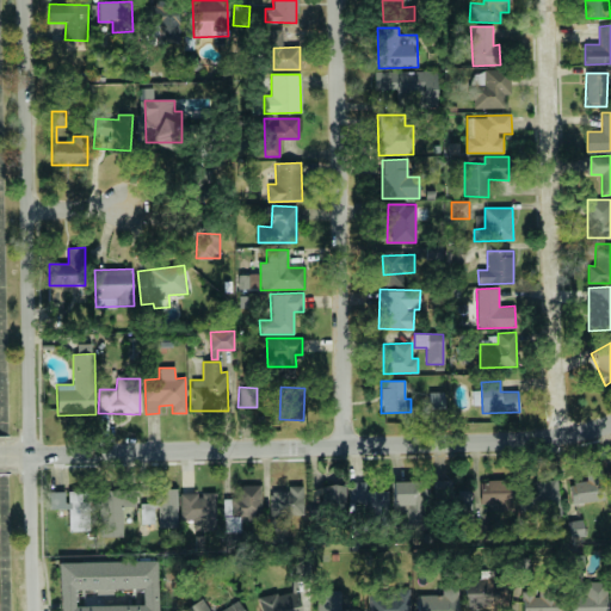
[(429,393),(429,407),(443,407),(443,393),(429,393)]
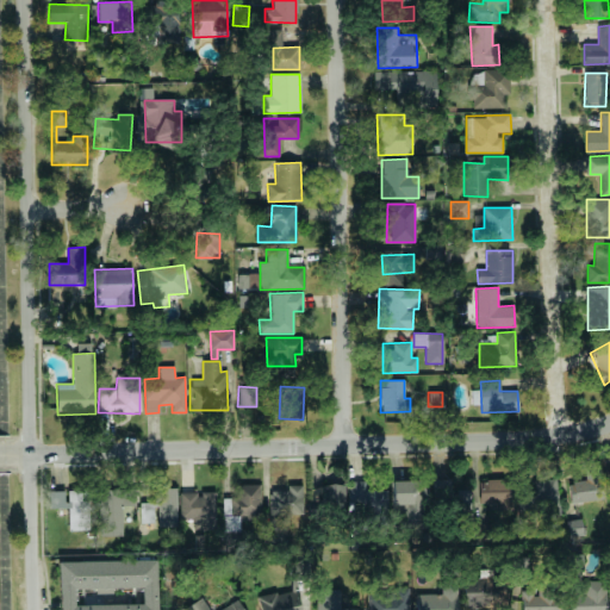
[(571,504),(604,499),(599,467),(584,470),(586,480),(568,483),(571,504)]
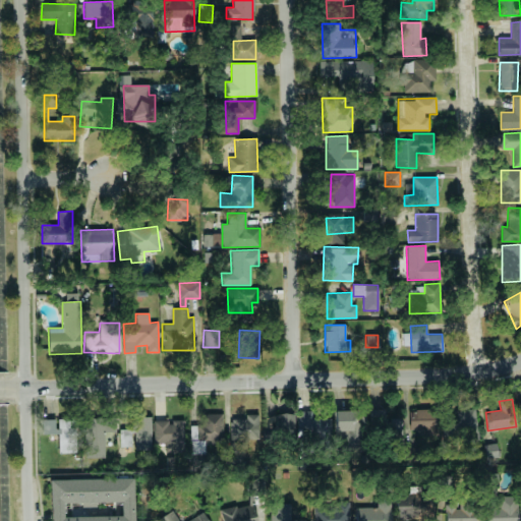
[(402,438),(401,418),(385,418),(385,409),(369,410),(369,438),(402,438)]
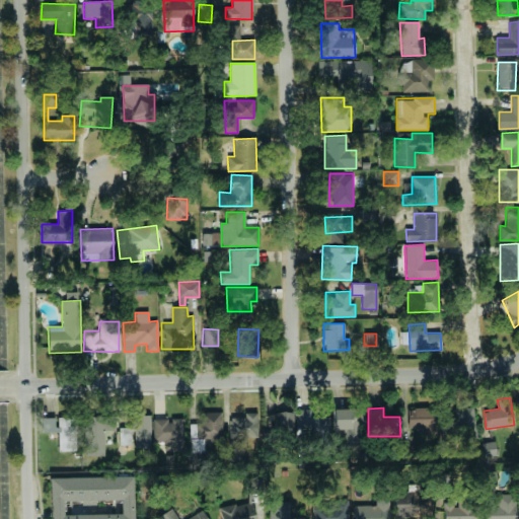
[(475,438),(473,408),(455,409),(455,422),(440,423),(441,440),(475,438)]
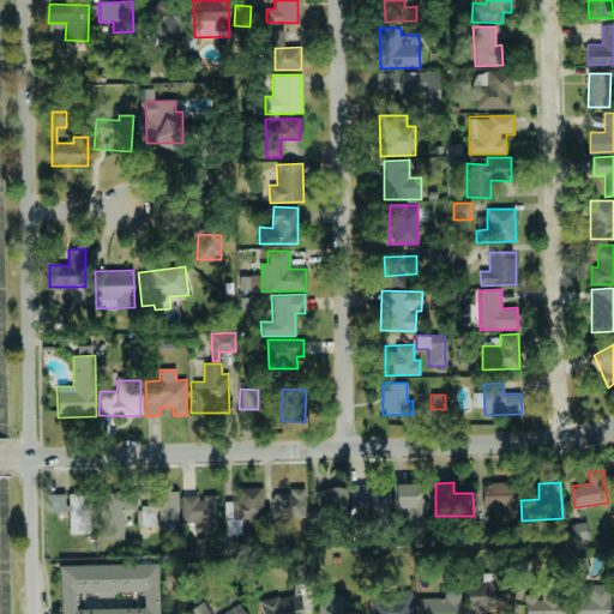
[(431,483),(393,485),(393,525),(431,524),(431,483)]
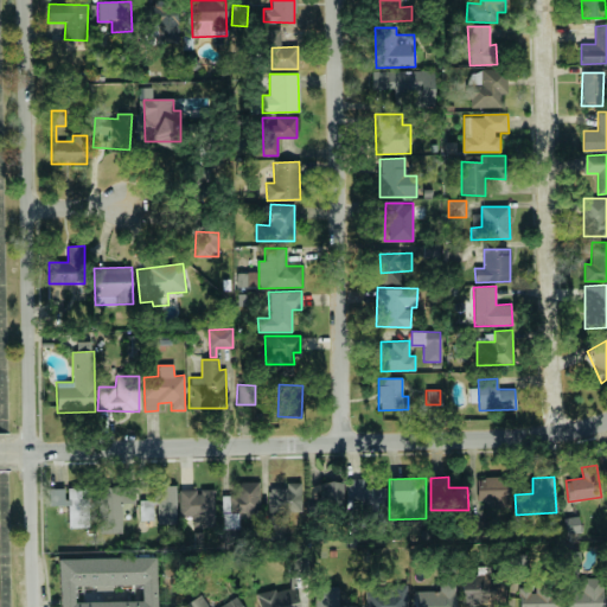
[(509,508),(510,479),(478,478),(477,506),(509,508)]
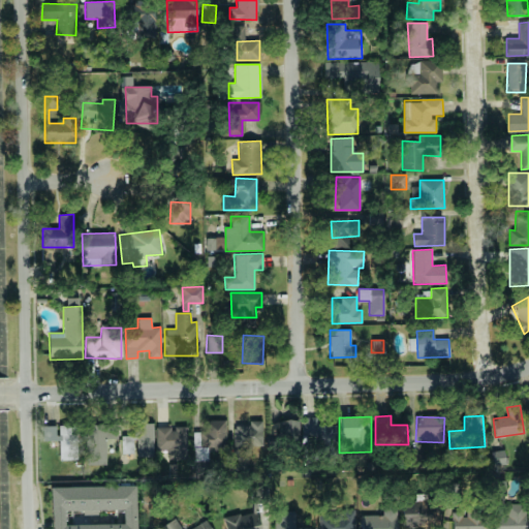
[(279,421),(279,443),(298,443),(297,419),(279,421)]
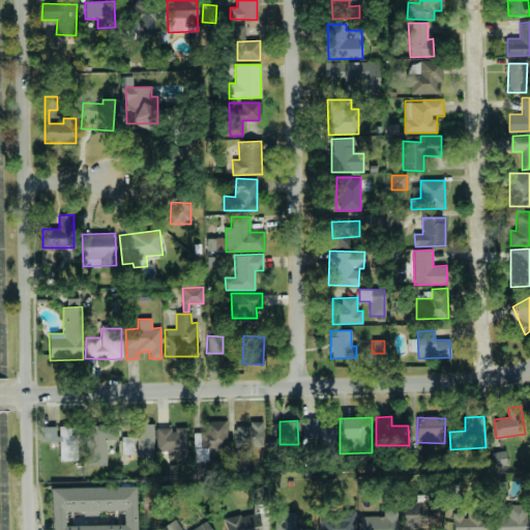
[(226,421),(206,421),(206,433),(195,433),(195,462),(208,462),(208,448),(227,448),(226,421)]
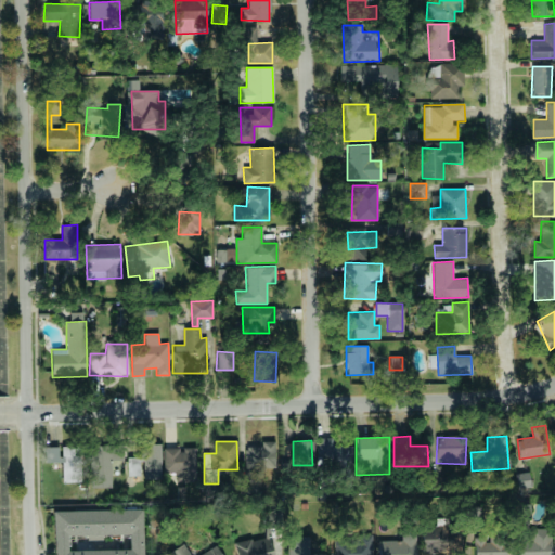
[(275,441),(261,441),(260,447),(245,447),(245,468),(274,469),(275,441)]
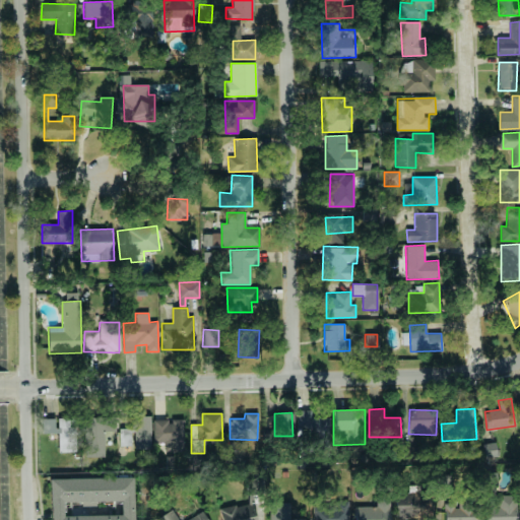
[(330,413),(297,413),(297,438),(330,438),(330,413)]
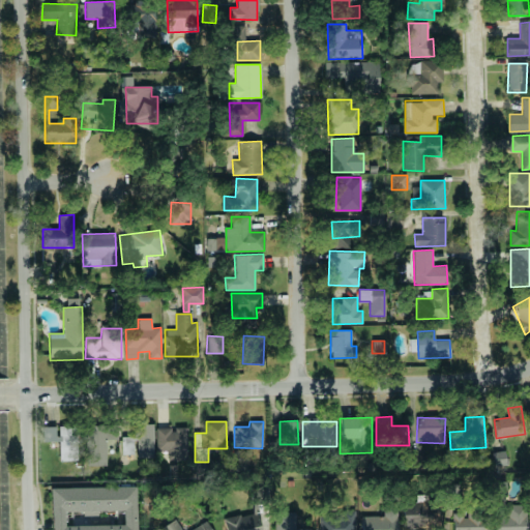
[(153,458),(154,424),(136,423),(136,428),(122,428),(122,453),(136,454),(136,458),(153,458)]
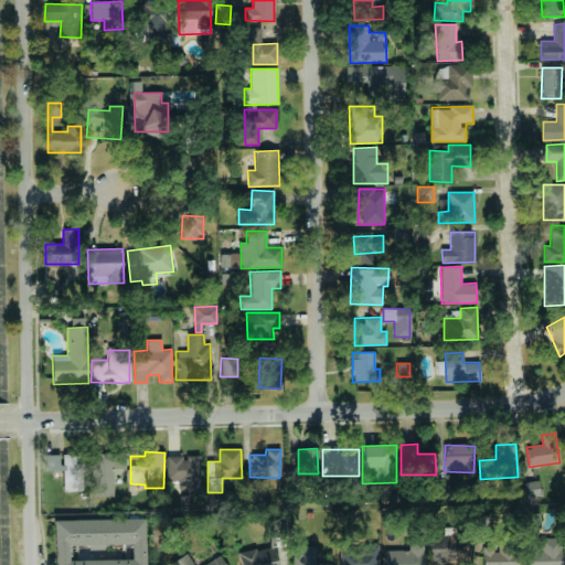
[(113,469),(126,469),(126,454),(93,455),(94,497),(114,497),(113,469)]
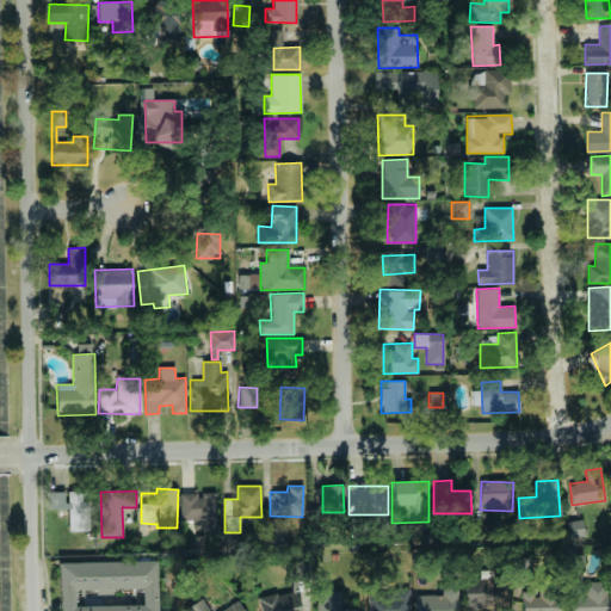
[(69,531),(91,531),(90,492),(66,492),(50,492),(50,510),(68,510),(69,531)]
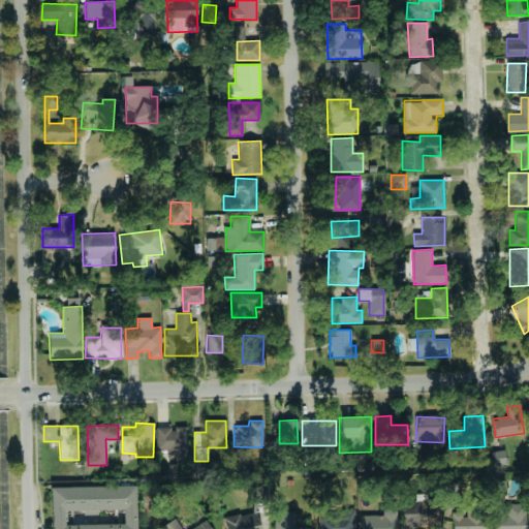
[(167,459),(187,459),(187,427),(156,428),(156,448),(167,448),(167,459)]
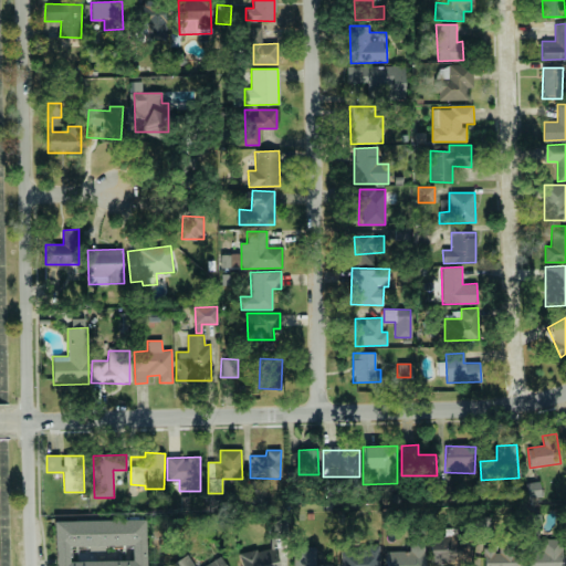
[(541,495),(537,482),(525,484),(527,498),(541,495)]
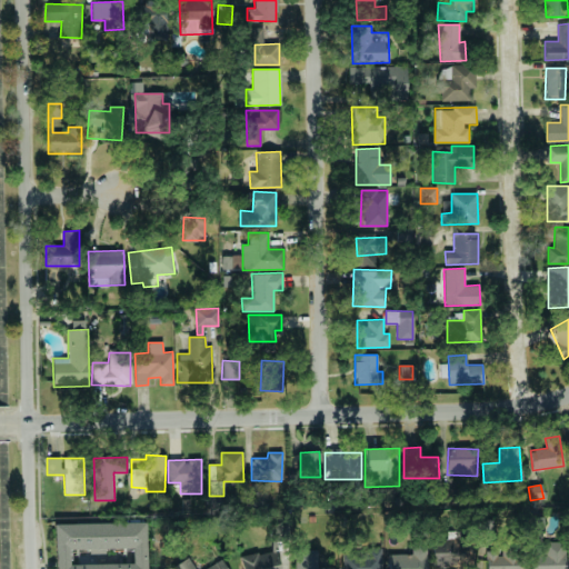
[(55,523),(56,568),(146,568),(146,522),(55,523)]
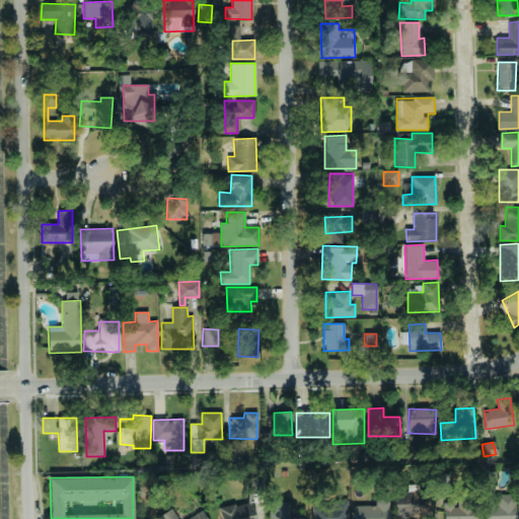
[(248,479),(249,493),(264,492),(263,478),(248,479)]
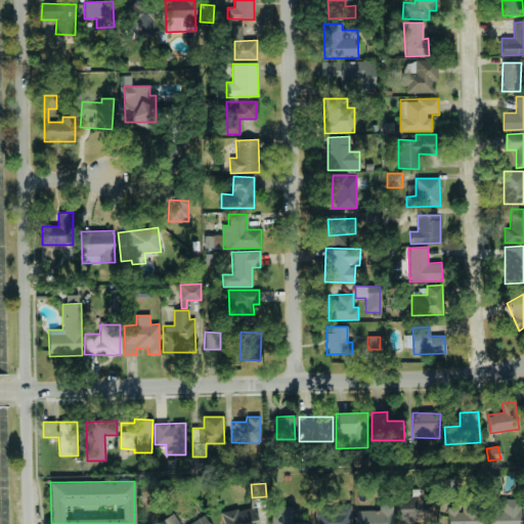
[(398,498),(398,522),(436,521),(436,497),(398,498)]
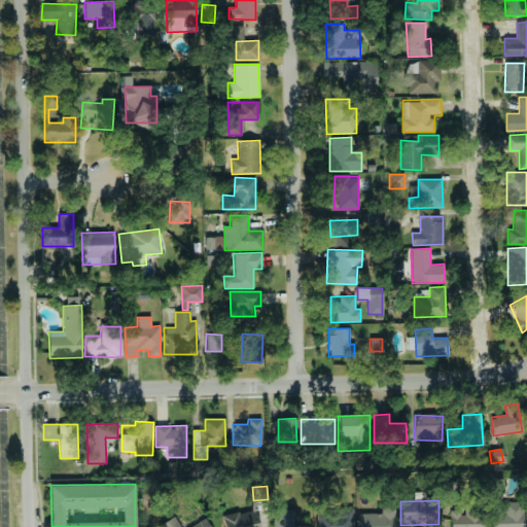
[(523,526),(523,501),(503,502),(503,512),(491,512),(491,526),(523,526)]
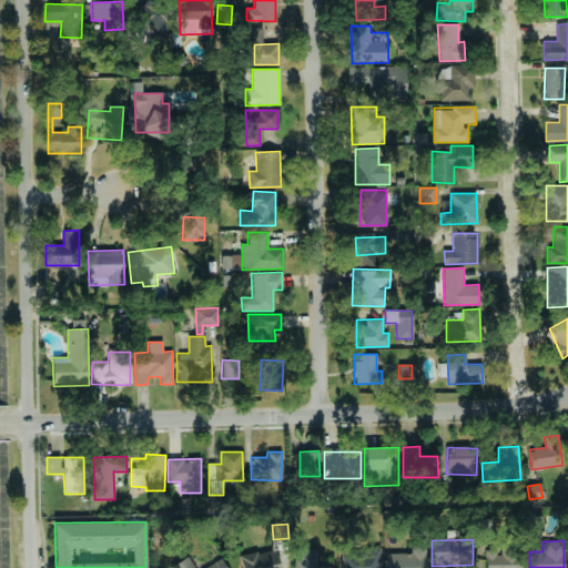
[(517,567),(517,545),(486,546),(486,567),(517,567)]
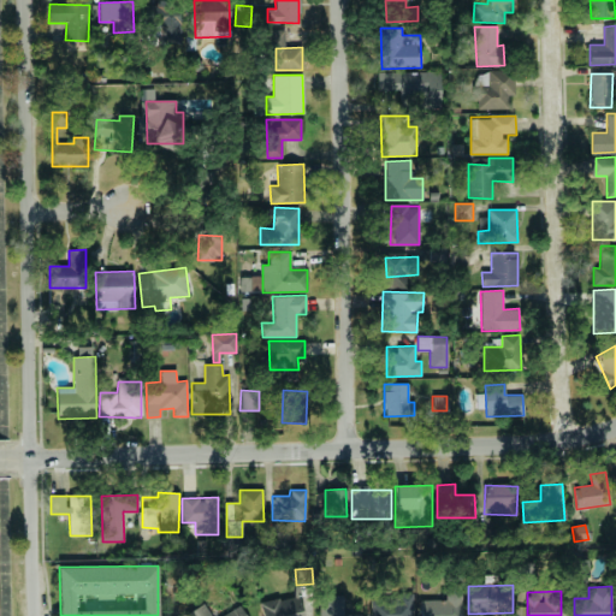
[(461,615),(461,592),(446,593),(446,599),(420,600),(420,615),(461,615)]
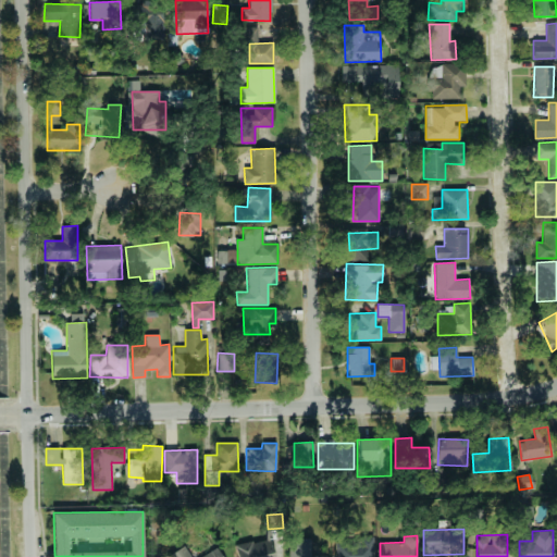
[(237,556),(274,556),(269,537),(234,546),(237,556)]
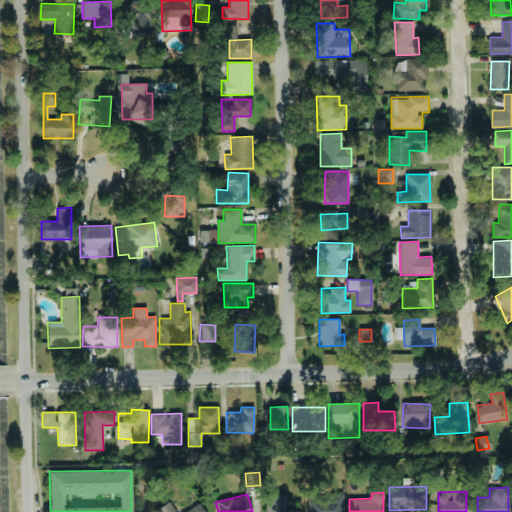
[(285,495),(266,495),(266,511),(297,511),(298,511),(286,511),(285,495)]
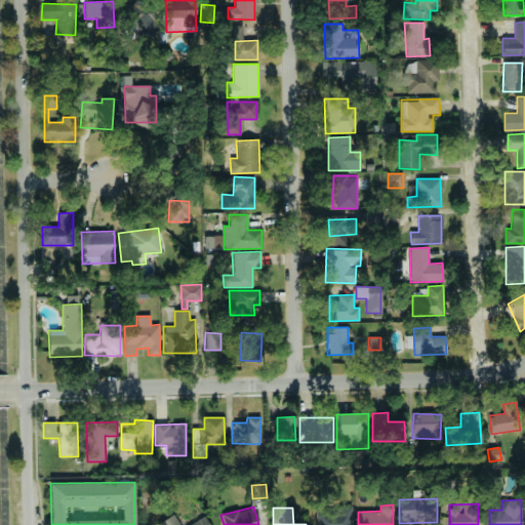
[(209,524),(204,516),(189,524),(179,524),(173,515),(158,524),(209,524)]
